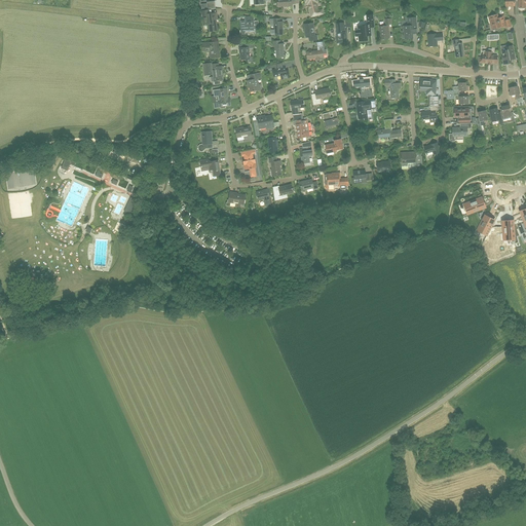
[(308,2),(310,12),(309,13),(310,15),(310,17),(324,14),(323,9),(317,10),(314,0),(305,0),(305,1),(308,2)]
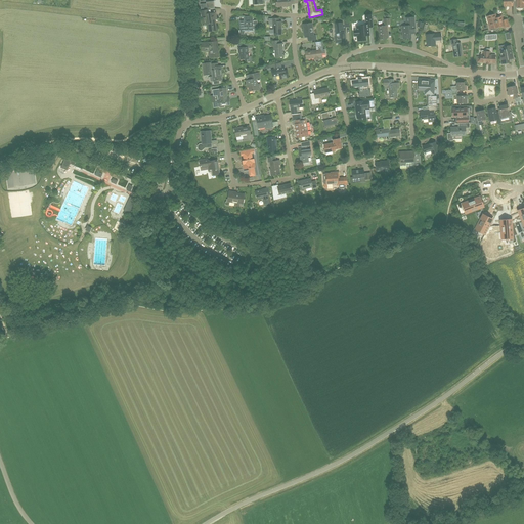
[(203,26),(207,25),(208,32),(217,30),(215,19),(217,19),(216,12),(211,13),(210,9),(201,10),(203,26)]
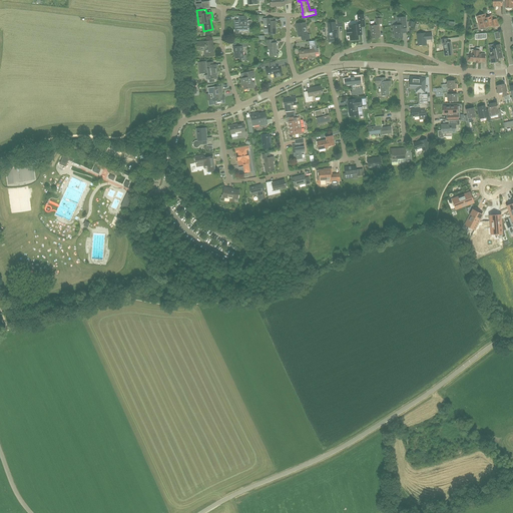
[(480,29),(486,27),(493,26),(493,27),(498,26),(496,19),(492,20),(491,16),(485,17),(484,14),(477,16),(479,23),(478,23),(479,26),(480,29)]
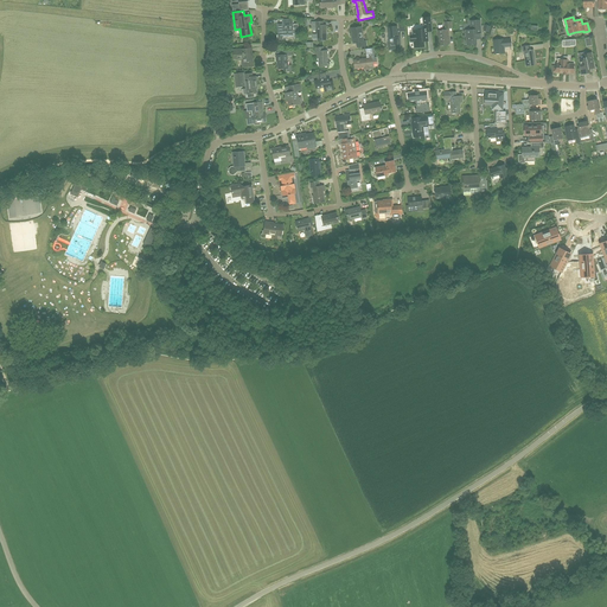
[(283,39),(283,36),(294,36),(295,39),(299,39),(299,24),(294,24),(293,25),(293,19),(282,19),(282,21),(282,24),(276,24),(278,39),(283,39)]
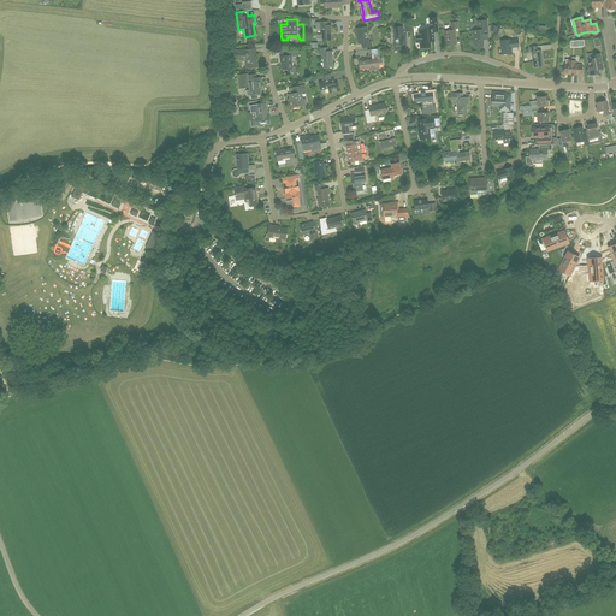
[(483,40),(484,40),(486,39),(489,39),(487,19),(478,21),(479,30),(473,30),(474,46),(484,45),(483,40)]
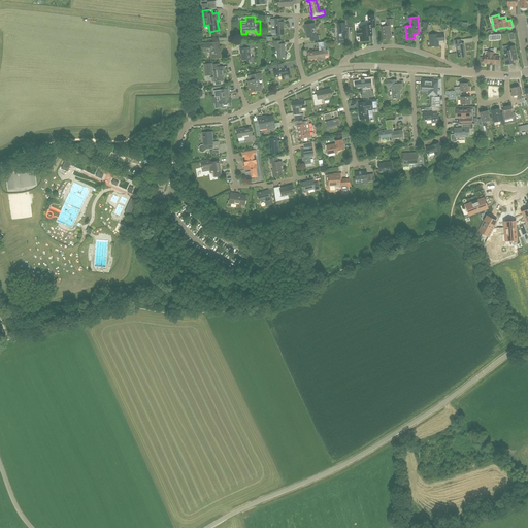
[(272,34),(275,34),(275,35),(284,35),(283,22),(281,22),(281,20),(281,19),(273,19),(270,19),(270,25),(274,25),(274,30),(271,30),(272,34)]
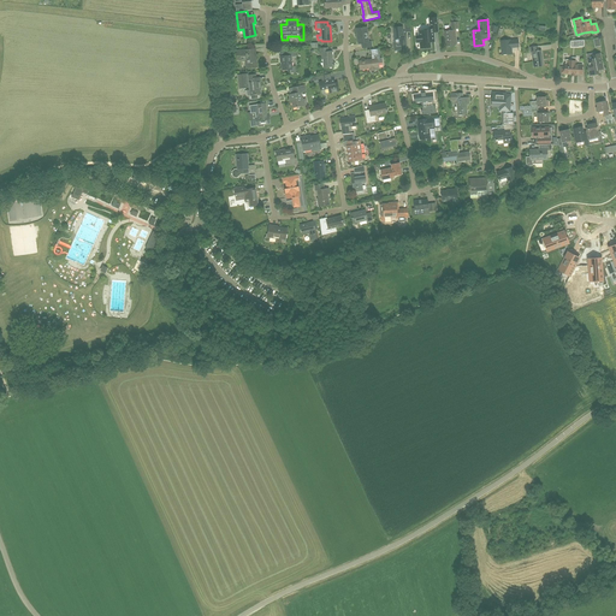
[(371,41),(368,42),(367,27),(356,28),(357,35),(359,35),(360,43),(362,43),(362,46),(362,48),(372,47),(371,41)]
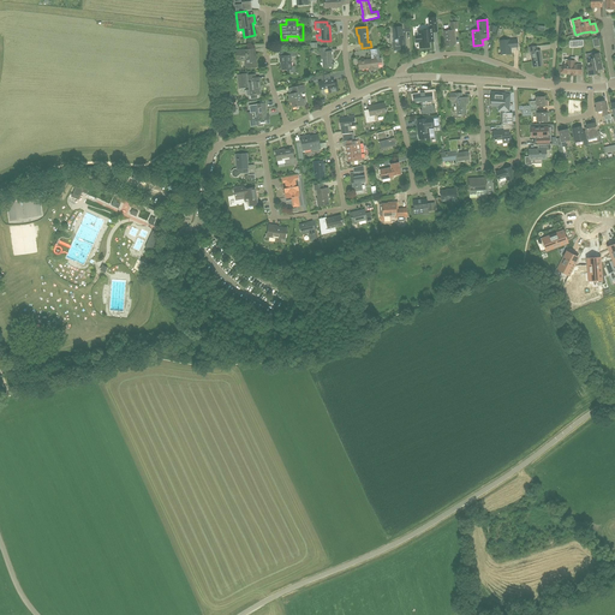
[(393,27),(393,31),(394,43),(393,43),(393,49),(394,49),(405,49),(405,37),(404,37),(404,31),(402,31),(402,27),(393,27)]
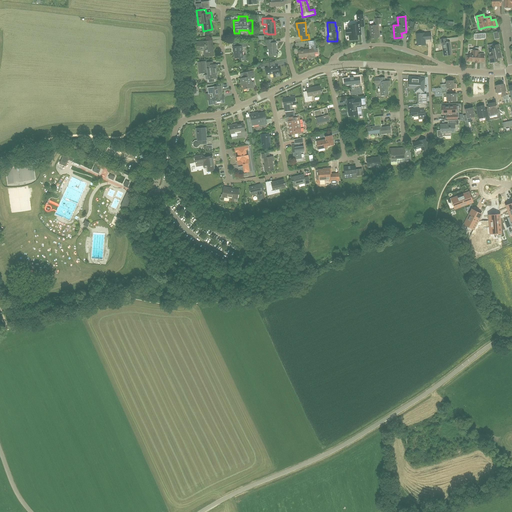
[(361,33),(361,27),(360,22),(357,22),(358,25),(353,26),(348,27),(349,30),(346,30),(346,35),(349,35),(349,40),(358,39),(358,35),(361,34),(361,33)]
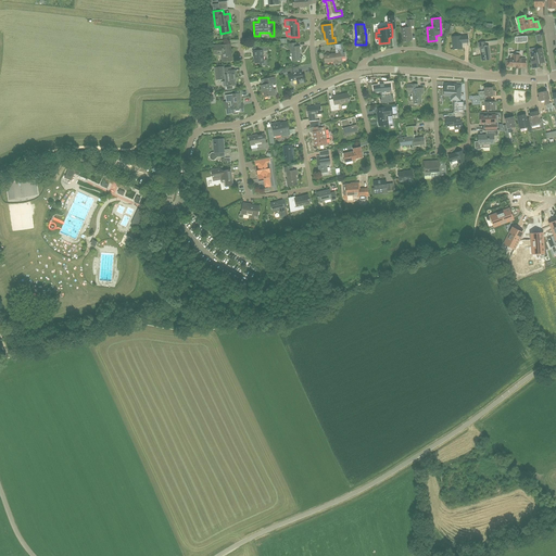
[(401,28),(402,41),(411,40),(409,33),(411,33),(411,27),(401,28)]
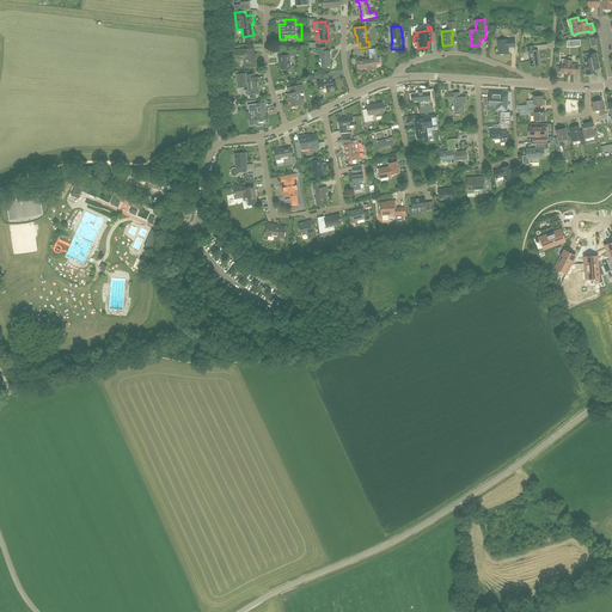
[(513,47),(515,47),(515,40),(508,40),(507,40),(497,41),(500,54),(509,53),(508,47),(513,47)]
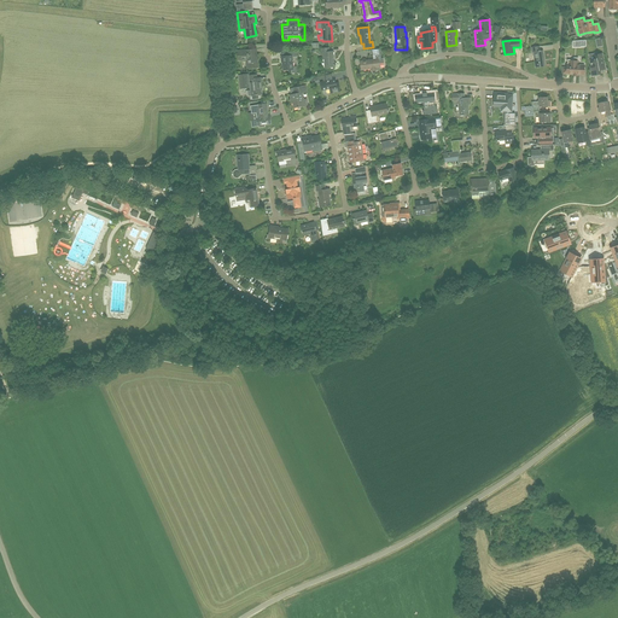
[(334,62),(333,51),(330,51),(328,47),(321,48),(321,53),(324,53),(325,68),(334,66),(334,65),(336,65),(336,63),(334,62)]
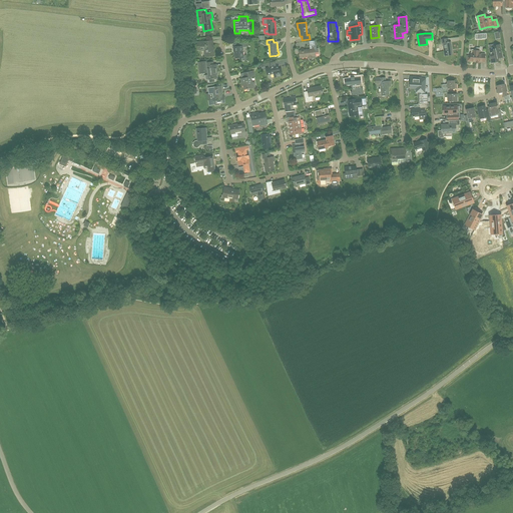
[(443,43),(445,56),(453,55),(451,42),(448,42),(448,41),(448,39),(442,39),(442,43),(443,43)]
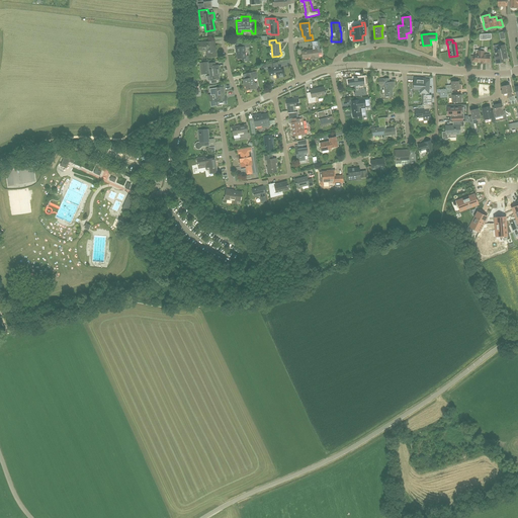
[(205,41),(199,42),(200,52),(206,51),(207,58),(216,57),(214,44),(214,40),(205,41)]
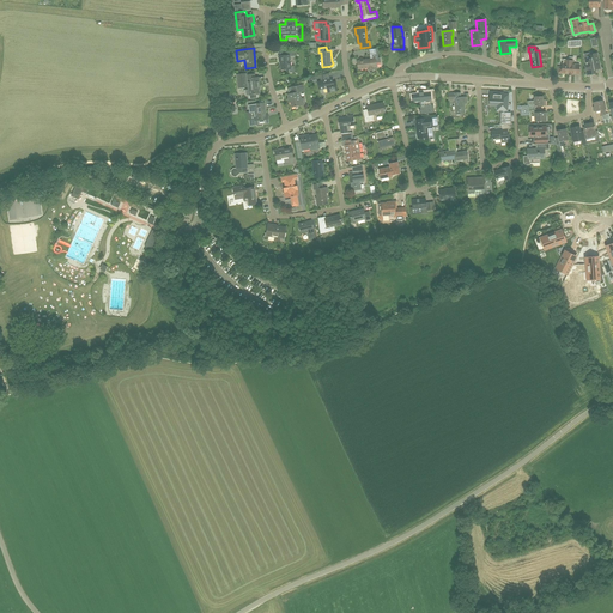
[(293,55),(293,56),(297,55),(296,50),(292,52),(292,50),(285,52),(285,54),(285,55),(279,56),(279,61),(280,61),(281,70),(285,70),(289,68),(290,73),(295,73),(293,66),(290,66),(289,56),(293,55)]
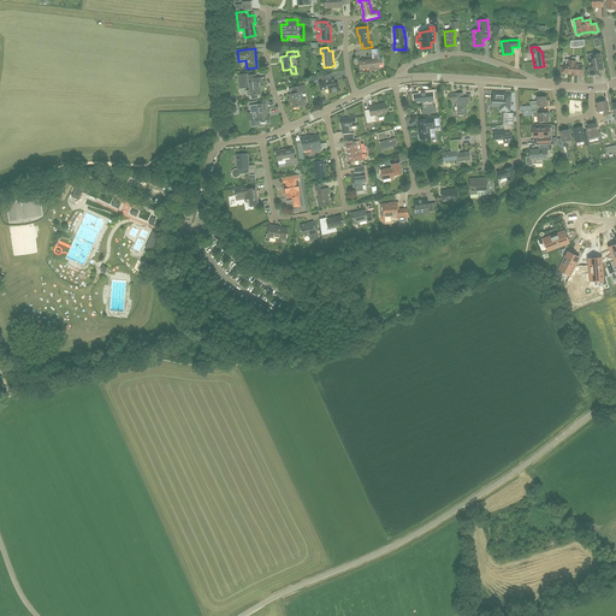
[(587,54),(588,60),(590,67),(588,67),(590,76),(598,75),(598,71),(600,70),(603,70),(600,54),(594,54),(594,53),(587,54)]
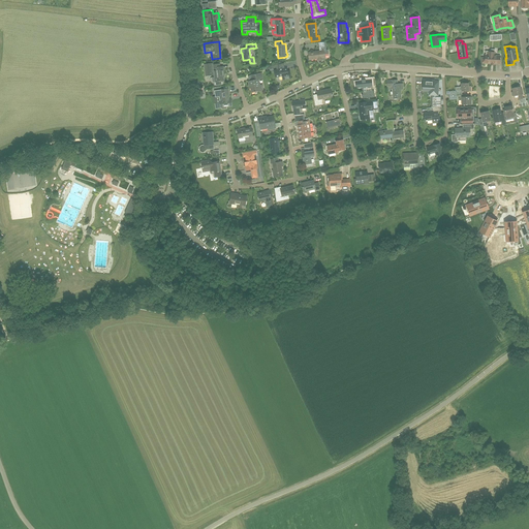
[(325,47),(319,48),(319,51),(309,53),(310,60),(317,59),(317,61),(320,63),(322,60),(322,59),(325,58),(324,55),(329,54),(328,50),(327,50),(325,47)]
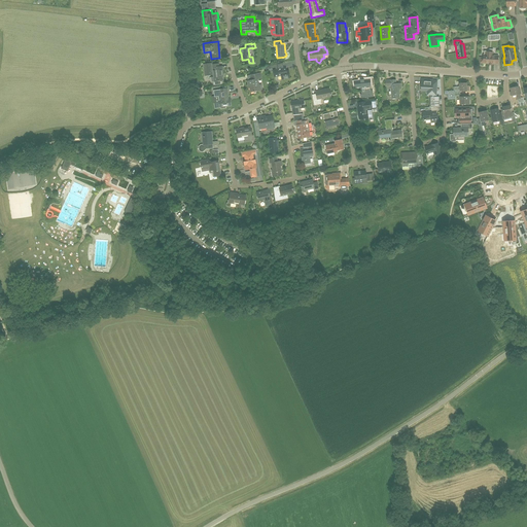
[(485,51),(485,55),(483,55),(483,58),(482,58),(481,59),(480,60),(480,61),(480,62),(481,63),(482,63),(483,63),(496,64),(497,64),(498,56),(492,56),(493,53),(489,53),(485,51)]
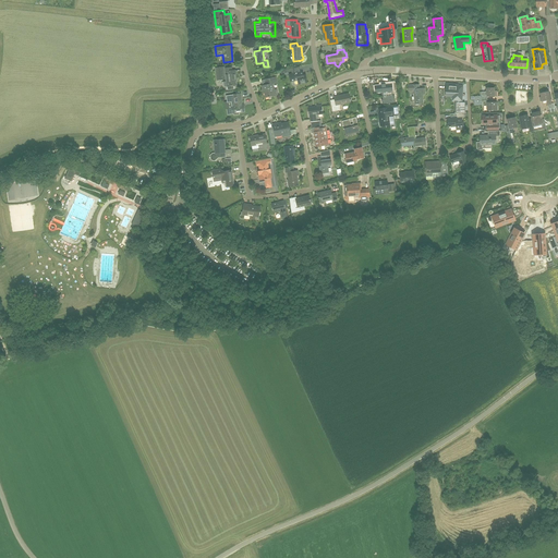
[(233,89),(233,86),(237,86),(235,79),(237,79),(235,71),(232,71),(232,69),(231,68),(225,69),(225,67),(216,68),(217,80),(226,79),(227,82),(223,82),(225,86),(227,86),(227,87),(227,91),(233,89)]
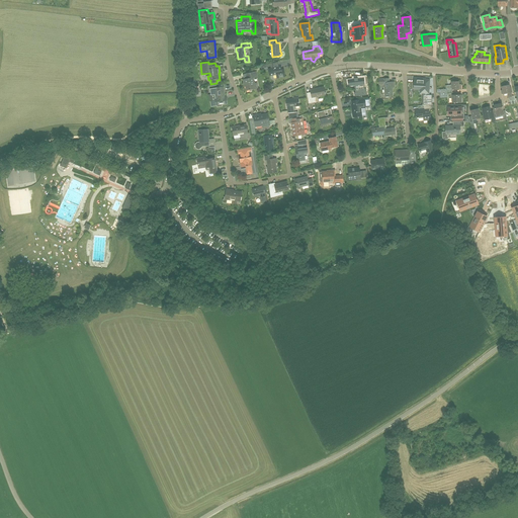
[(269,76),(275,74),(276,78),(278,77),(285,76),(283,69),(281,70),(280,67),(268,69),(269,76)]
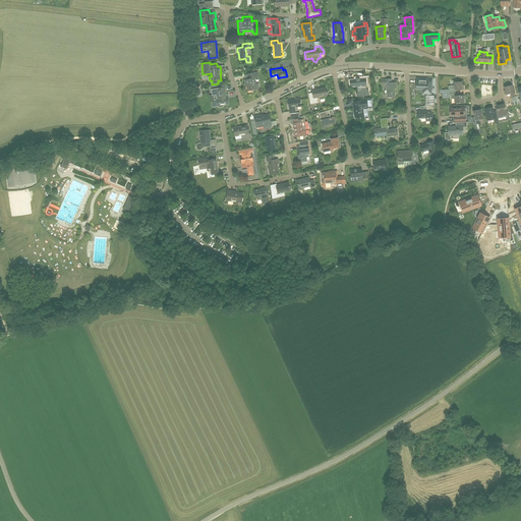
[(258,82),(255,83),(254,77),(256,77),(255,72),(247,74),(244,75),(245,79),(244,80),(245,87),(246,85),(247,91),(256,89),(259,88),(258,82)]
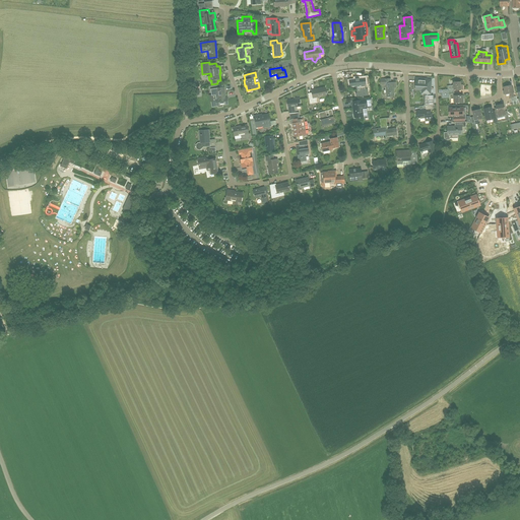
[(365,78),(349,79),(350,86),(360,85),(361,92),(360,92),(360,94),(360,96),(369,95),(368,91),(367,91),(365,78)]
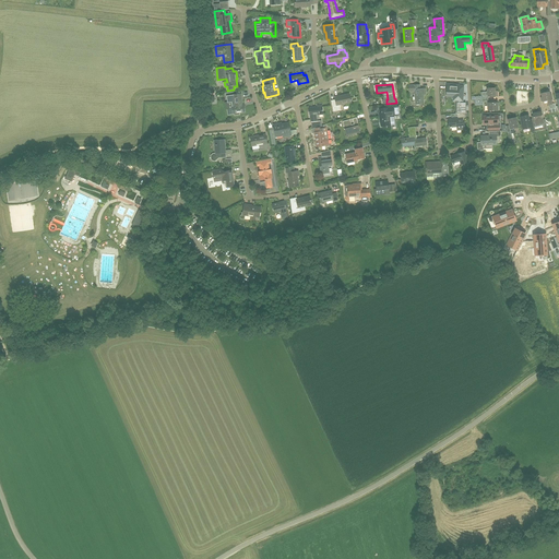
[(415,90),(416,105),(424,104),(424,99),(423,99),(423,95),(426,94),(426,88),(420,88),(420,86),(419,84),(411,85),(408,85),(408,92),(414,92),(414,90),(415,90)]
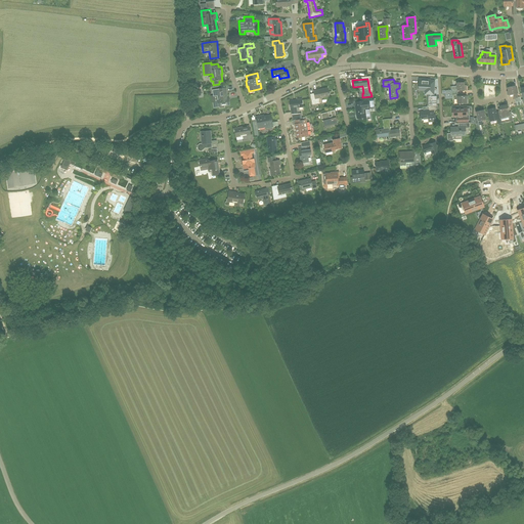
[(419,89),(425,90),(424,94),(433,94),(434,91),(434,81),(430,81),(430,80),(419,79),(419,86),(419,89)]
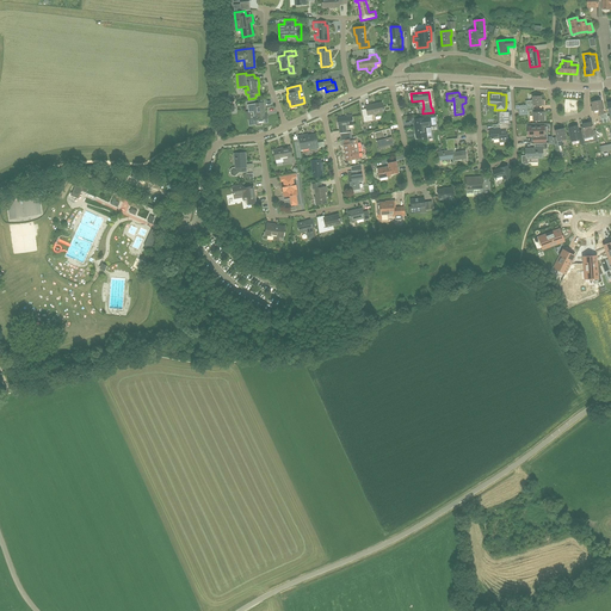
[(544,99),(541,99),(541,97),(532,97),(532,100),(525,102),(525,105),(519,105),(516,106),(516,110),(519,110),(525,110),(534,109),(534,107),(534,105),(544,105),(544,99)]
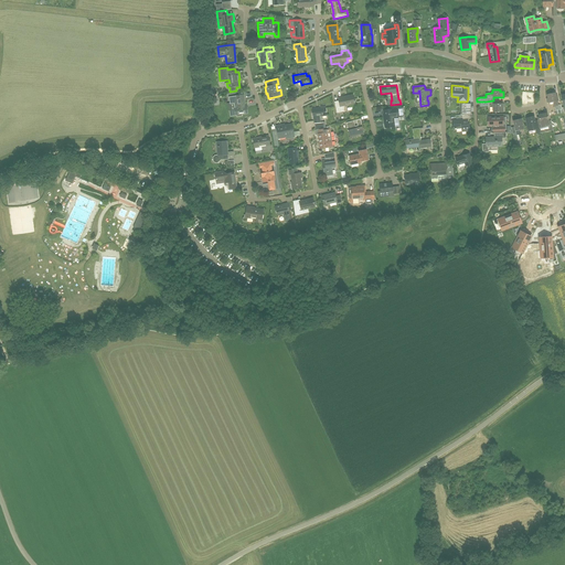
[(521,92),(522,105),(534,104),(534,91),(521,92)]
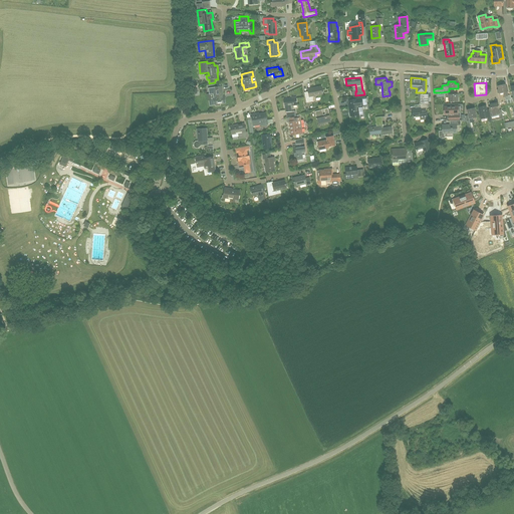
[(498,86),(499,89),(497,89),(498,93),(500,93),(503,92),(504,96),(505,98),(505,100),(511,99),(510,95),(508,95),(507,91),(506,87),(505,88),(505,84),(498,86)]
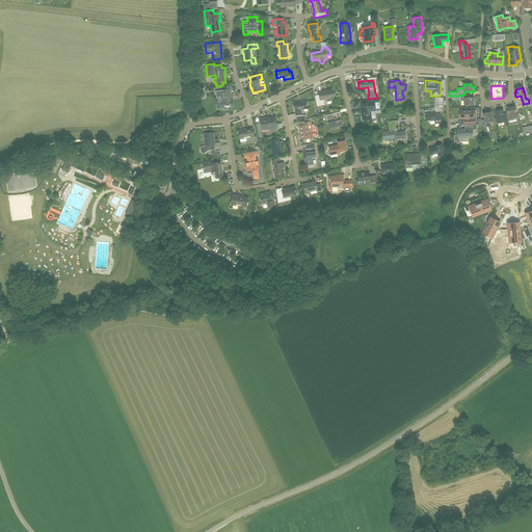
[(232,100),(231,101),(229,89),(215,91),(216,98),(220,97),(221,103),(216,103),(217,109),(222,108),(223,109),(228,109),(228,107),(233,106),(232,100)]
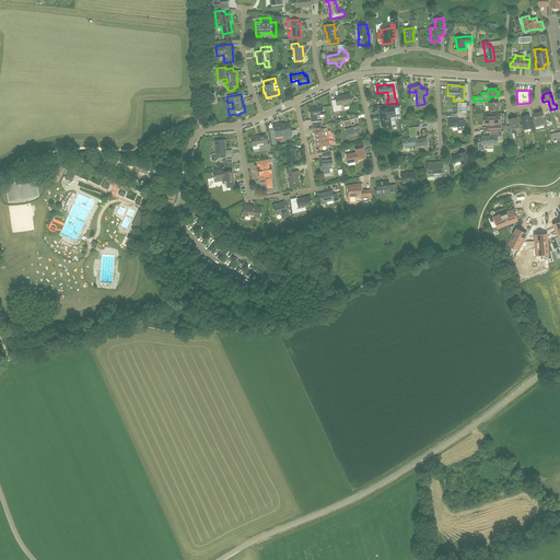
[(335,96),(336,101),(334,101),(331,101),(334,112),(343,111),(342,104),(351,102),(350,94),(337,96),(335,96)]
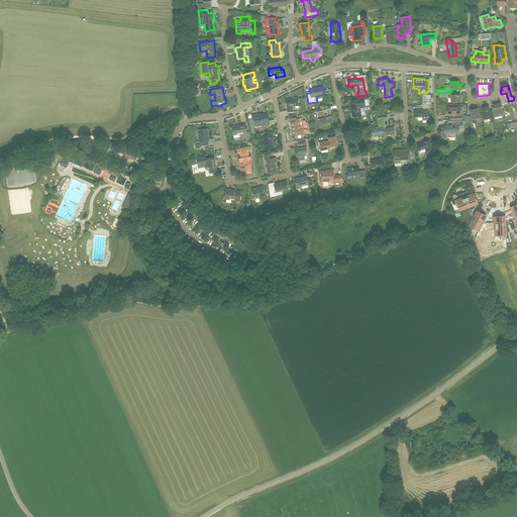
[(451,92),(444,93),(439,93),(439,95),(439,97),(446,97),(446,98),(451,98),(451,102),(460,102),(460,101),(461,101),(461,98),(460,98),(460,95),(451,95),(451,92)]
